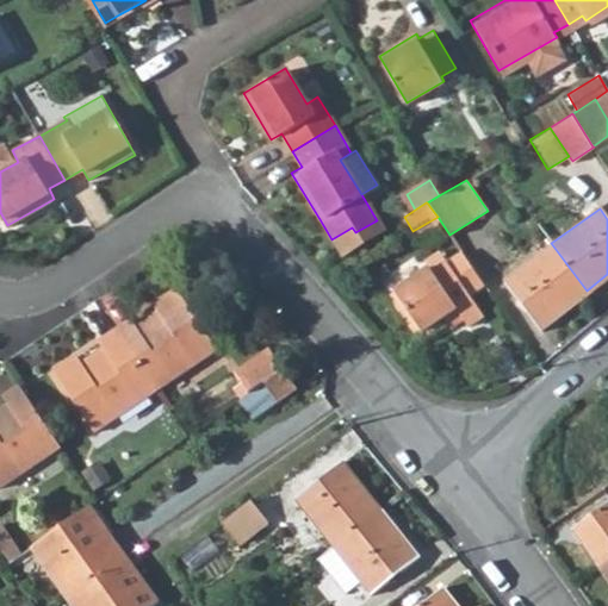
[(332,239),(341,255),(383,230),(377,220),(355,232),(352,227),(332,239)]
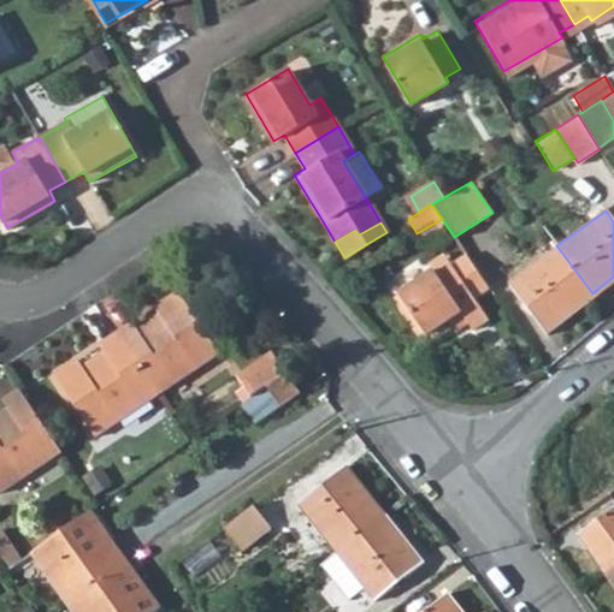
[(507,280),(543,330),(592,293),(556,245),(507,280)]
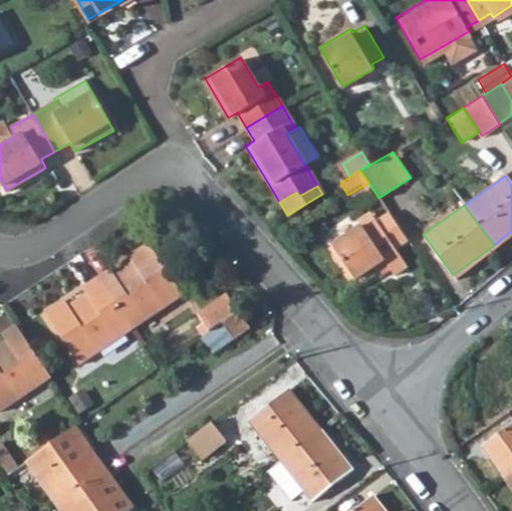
[(405,267),(396,254),(374,222),(362,230),(359,227),(330,246),(357,284),(385,266),(391,276),(405,267)]
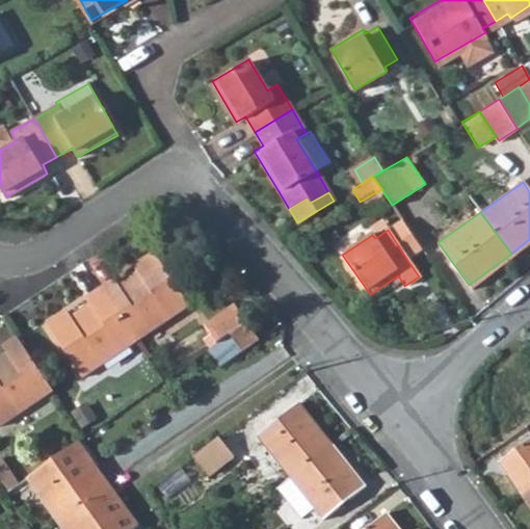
[(116,284),(112,278),(98,286),(134,340),(188,305),(153,250),(131,264),(136,272),(116,284)]
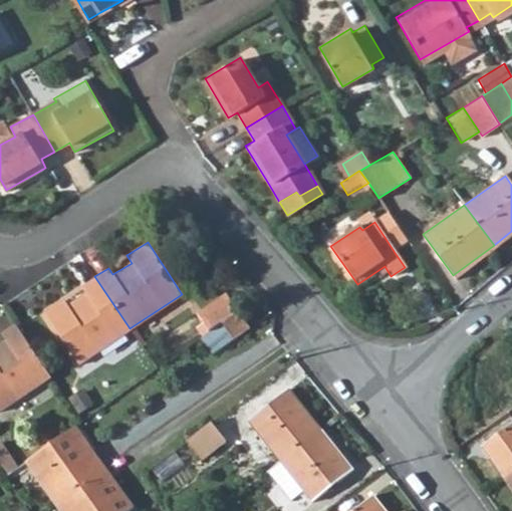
[(357,284),(330,246),(325,249),(351,288),(357,284)]
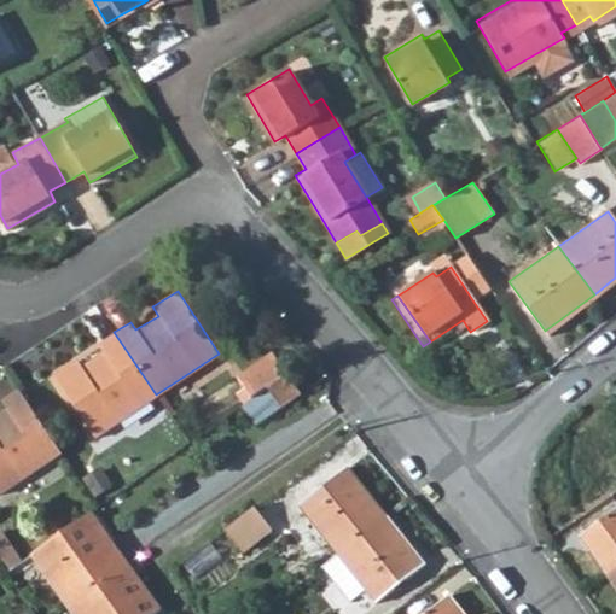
[(93,436),(156,395),(114,332),(97,343),(103,351),(81,364),(75,356),(51,372),(93,436)]
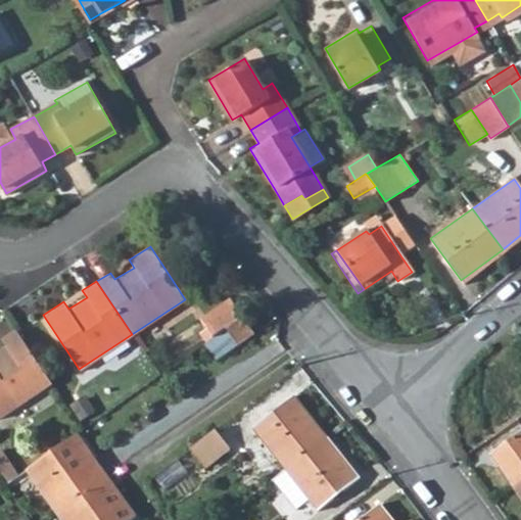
[(222,329),(239,318),(228,300),(198,321),(209,338),(222,329)]
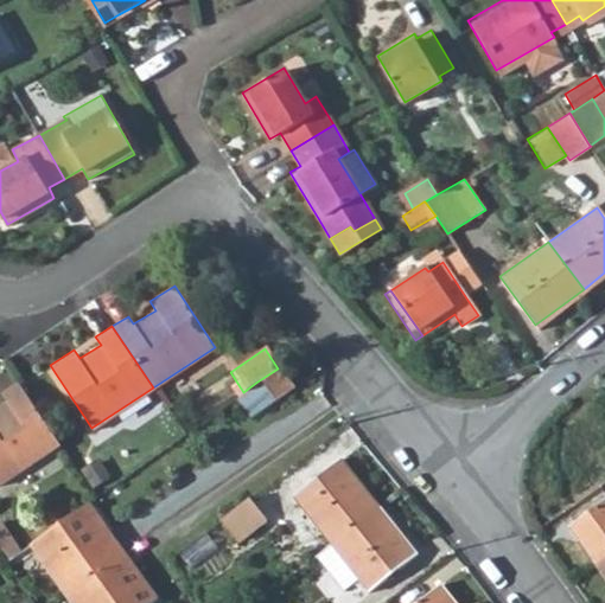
[(258,382),(271,402),(292,389),(278,369),(258,382)]
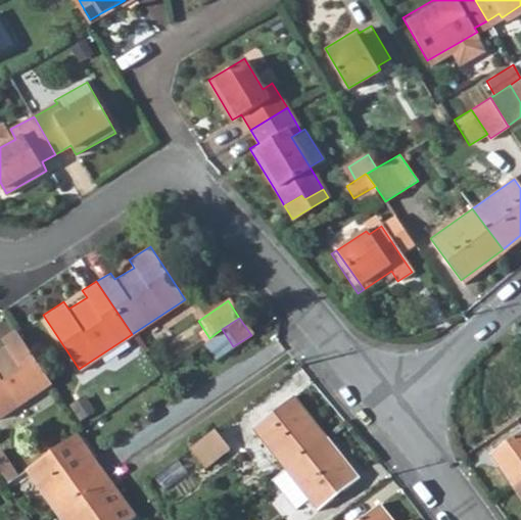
[(0,412),(49,381),(14,328),(0,338),(4,344),(0,346),(0,412)]
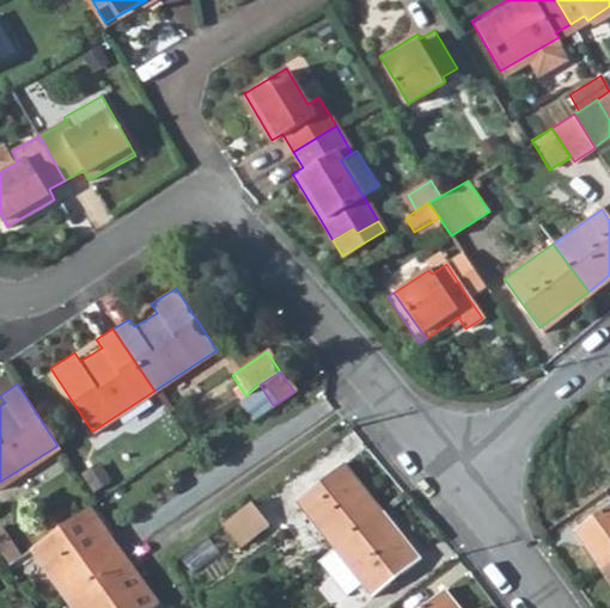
[(333,550),(382,511),(343,466),(294,502),(333,550)]
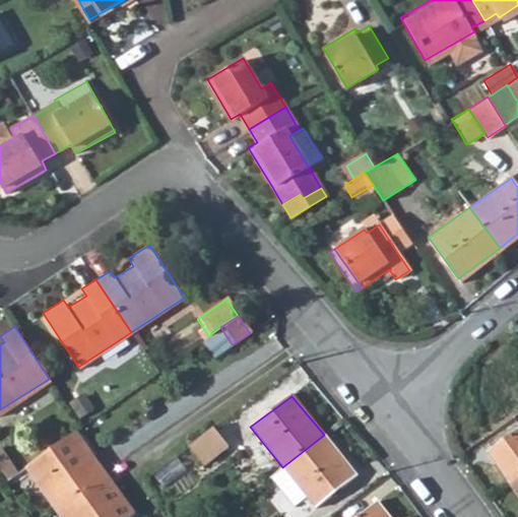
[(202,463),(228,444),(215,427),(189,446),(202,463)]
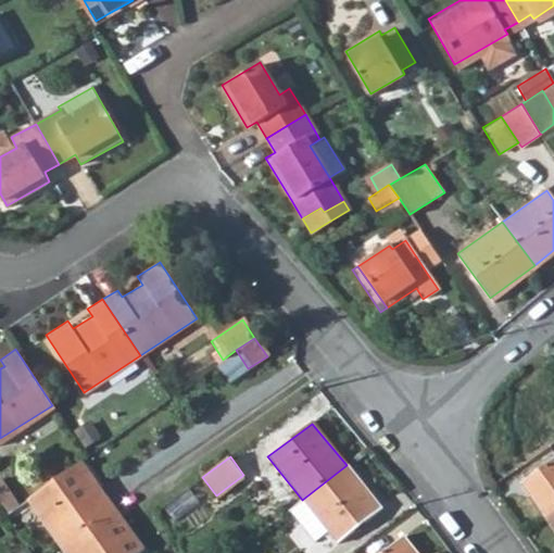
[(27,497),(59,542),(114,505),(82,459),(27,497)]
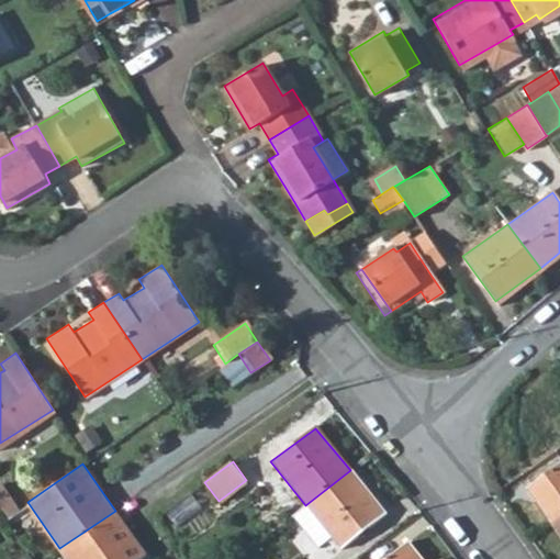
[(559,465),(528,487),(551,521),(559,513),(559,465)]
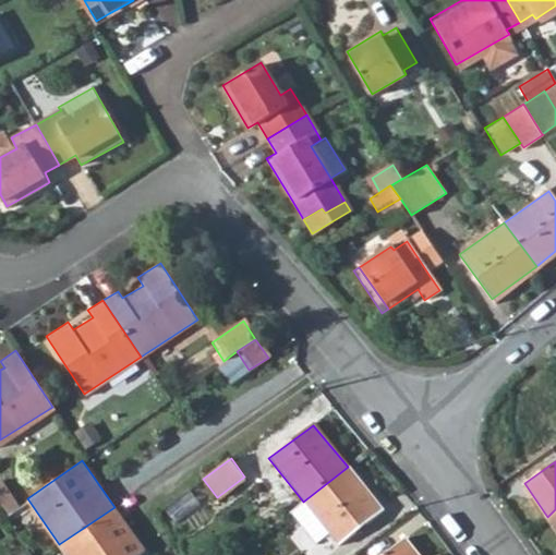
[(383,511),(348,467),(303,502),(338,545),(383,511)]
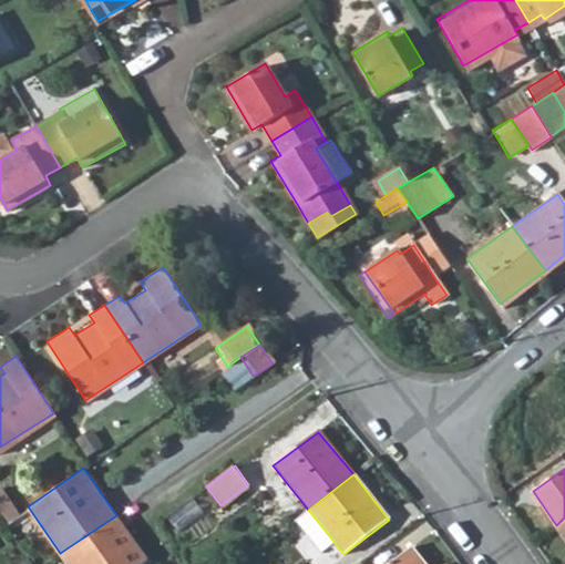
[(0,518),(3,523),(19,513),(0,485),(0,518)]
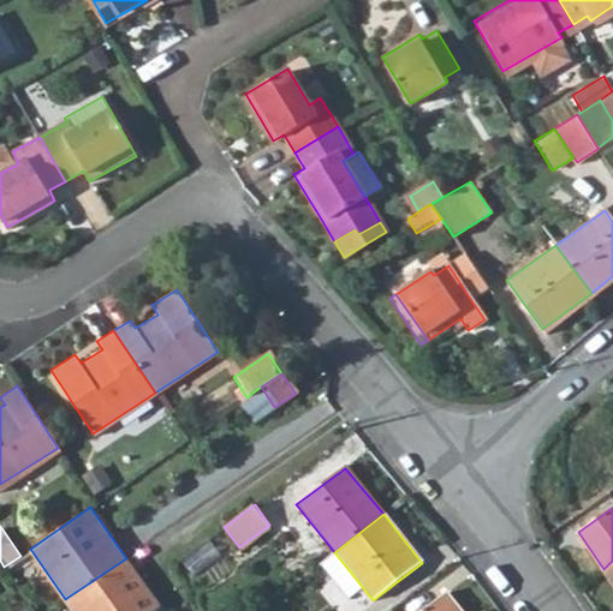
[(73,610),(153,610),(160,607),(126,558),(65,599),(73,610)]
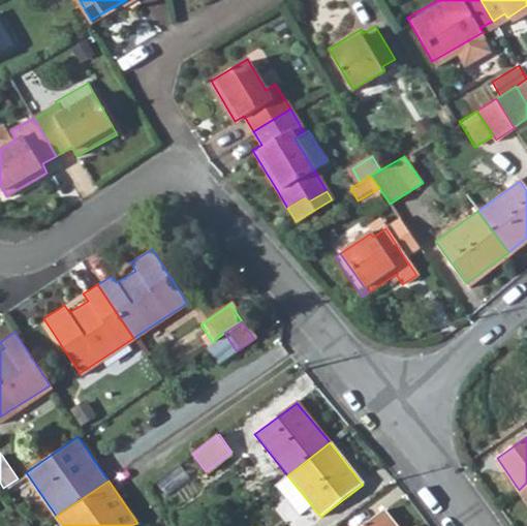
[(396,525),(384,512),(365,525),(396,525)]
